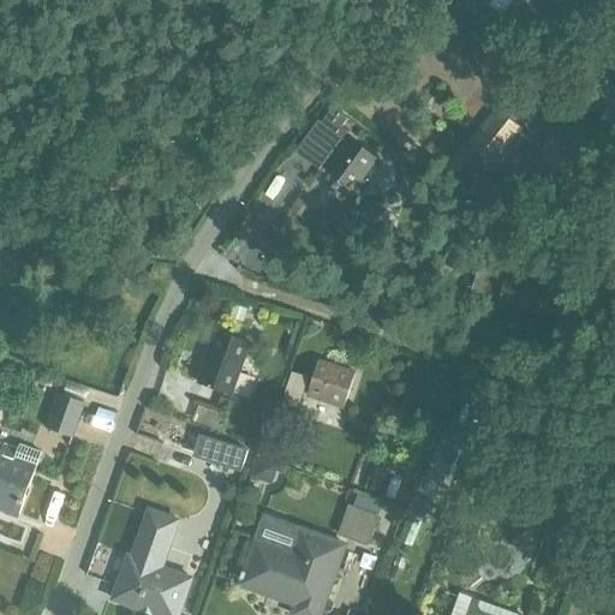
[(479,0),(499,15),(500,13),(503,16),(514,0),(479,0)]
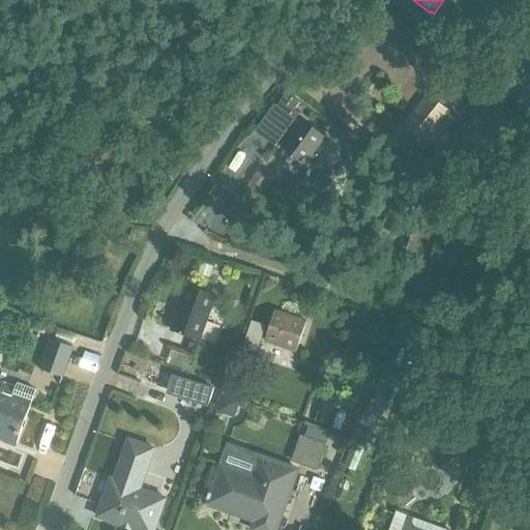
[(285,91),(255,131),(276,147),(300,115),(294,110),(299,102),(285,91)]
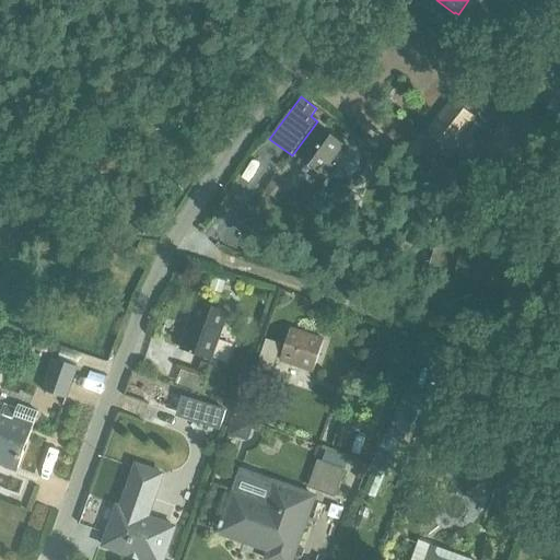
[(559,100),(556,97),(548,108),(559,116),(559,100)]
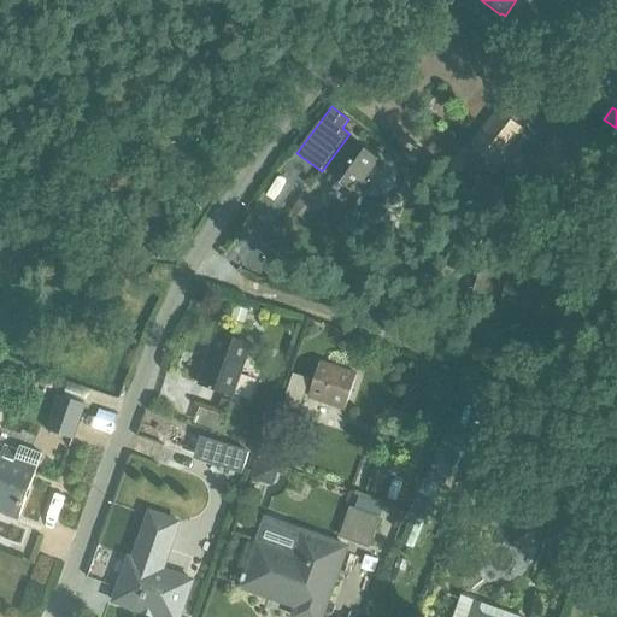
[(495,166),(526,129),(500,110),(471,147),(495,166)]
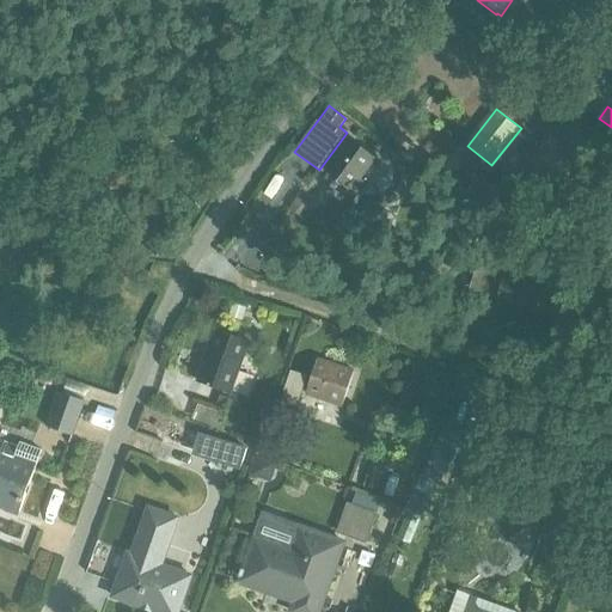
[(367,183),(362,179),(379,159),(352,139),(326,171),(360,195),(367,183)]
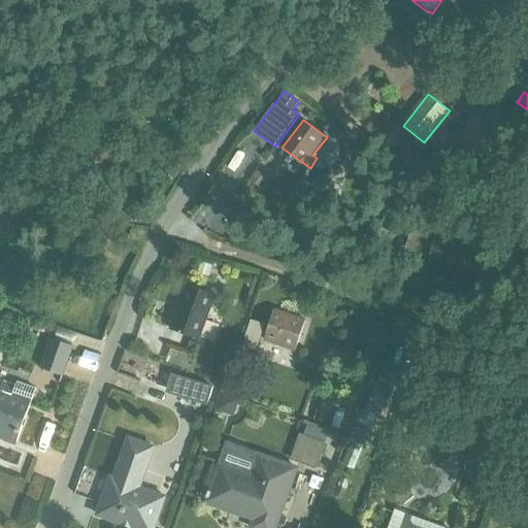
[(386,147),(400,145),(398,133),(385,135),(386,147)]
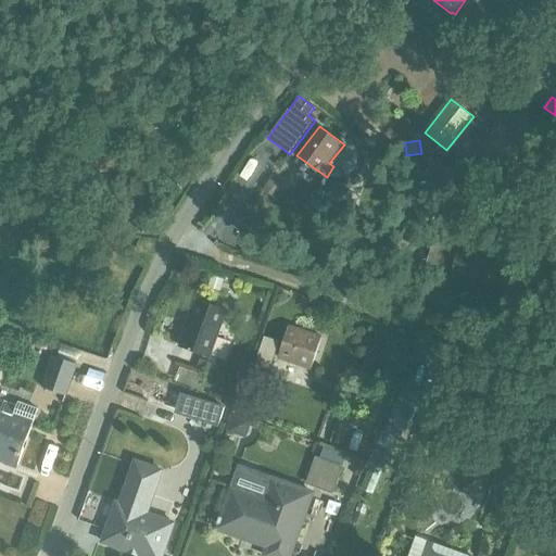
[(460,173),(465,169),(467,163),(463,158),(456,156),(452,161),(451,166),(454,172),(460,173)]
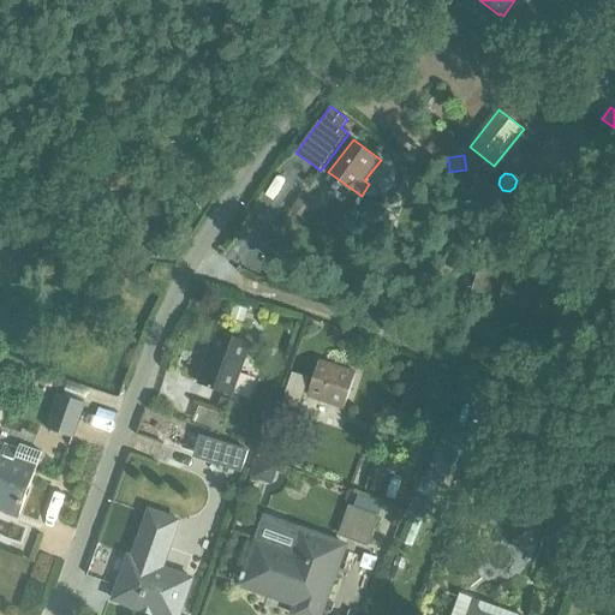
[(236,304),(231,317),(252,324),(255,315),(248,312),(249,308),(236,304)]
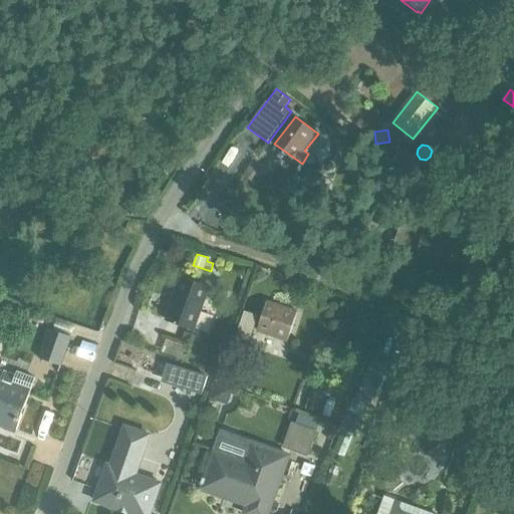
[(167,321),(194,330),(209,286),(183,277),(167,321)]
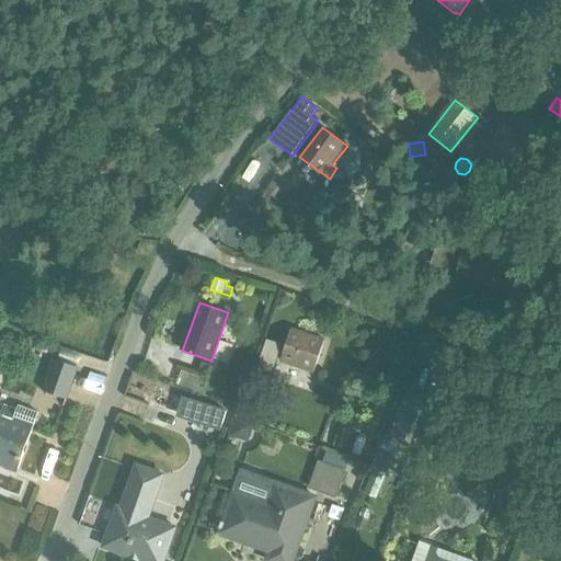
[(282,359),(264,354),(256,378),(273,384),(281,363),(313,374),(324,341),(292,330),(282,359)]
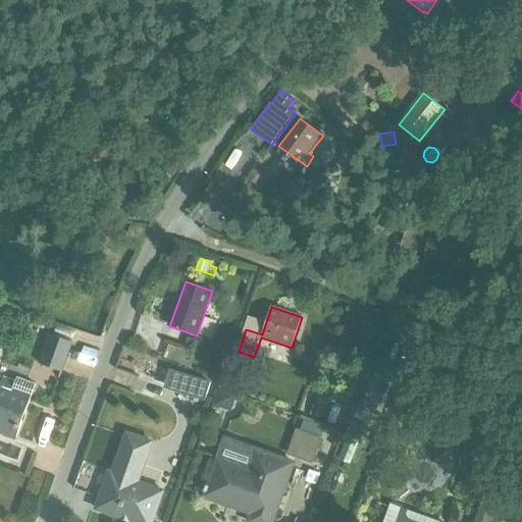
[(72,342),(50,334),(40,364),(62,372),(72,342)]
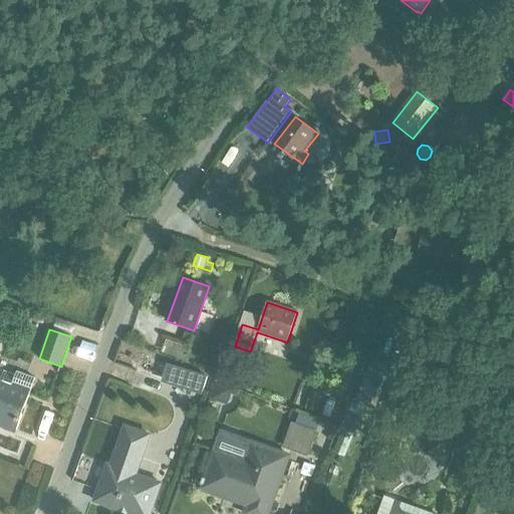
[(187,346),(170,340),(165,353),(182,359),(187,346)]
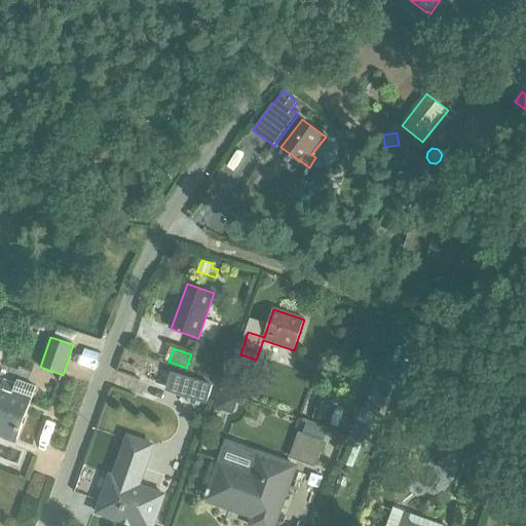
[(365,441),(393,379),(381,373),(352,435),(365,441)]
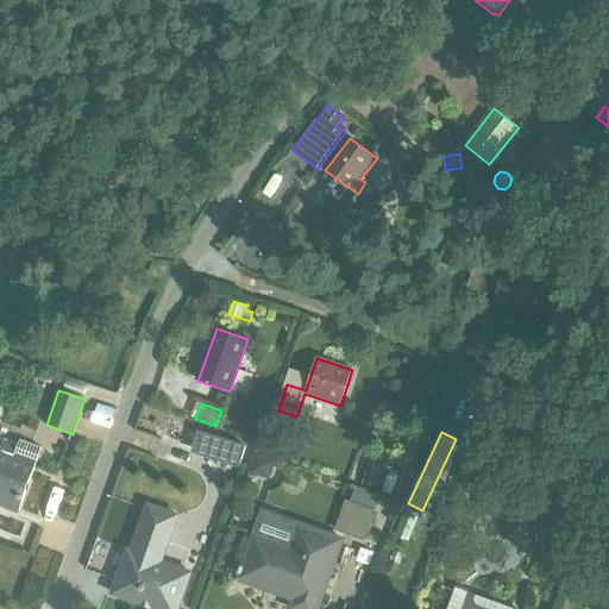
[(0,502),(20,510),(35,470),(42,449),(20,441),(20,444),(5,439),(4,443),(0,440),(0,502)]
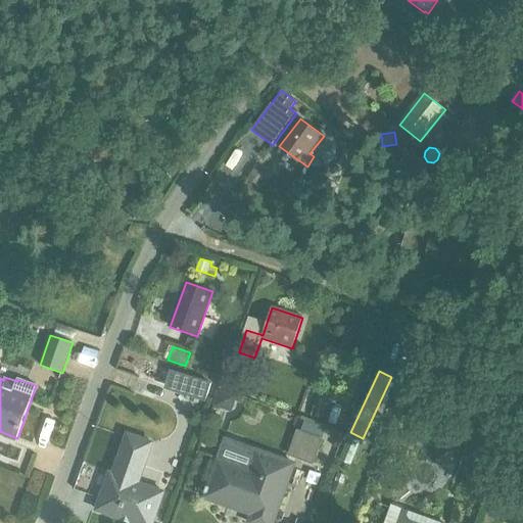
[(198,388),(186,395),(194,410),(206,402),(198,388)]
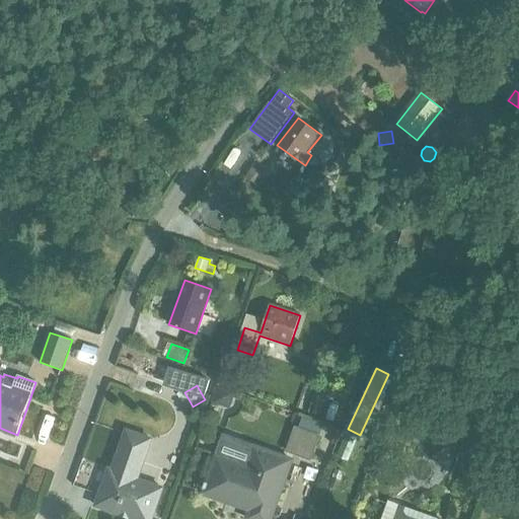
[(216,387),(211,401),(215,402),(214,404),(230,409),(235,393),(216,387)]
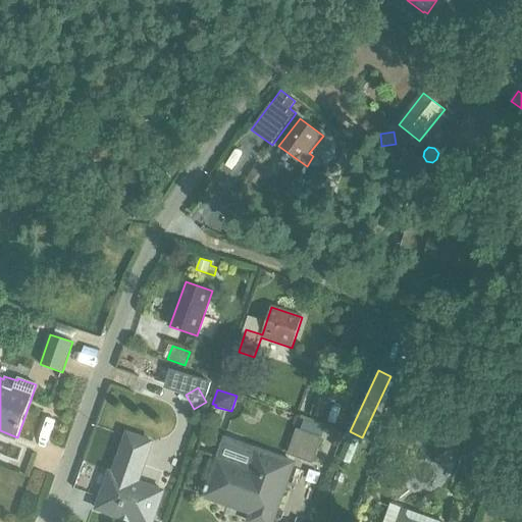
[(313,463),(322,437),(297,429),(289,454),(313,463)]
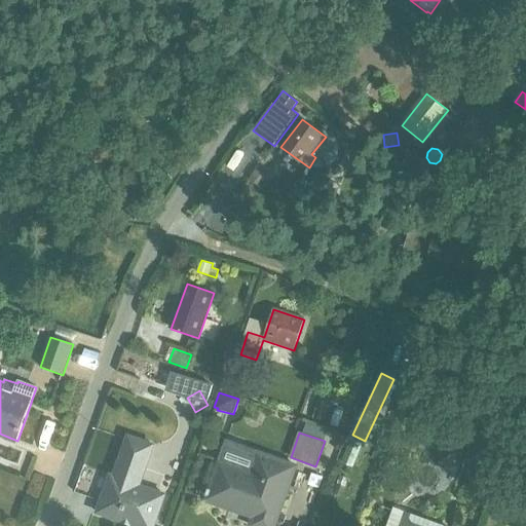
[(153,525),(165,492),(142,484),(155,446),(128,437),(114,479),(110,478),(98,513),(135,525),(153,525)]
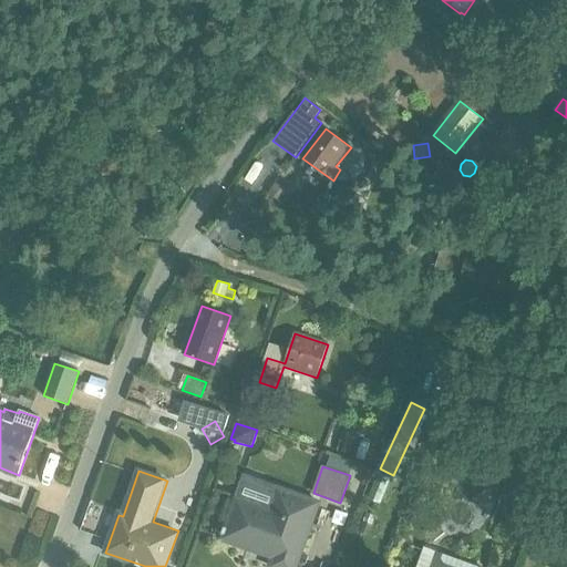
[(246,473),(222,539),(249,550),(259,554),(274,558),(270,566),(296,566),(320,500),(246,473)]
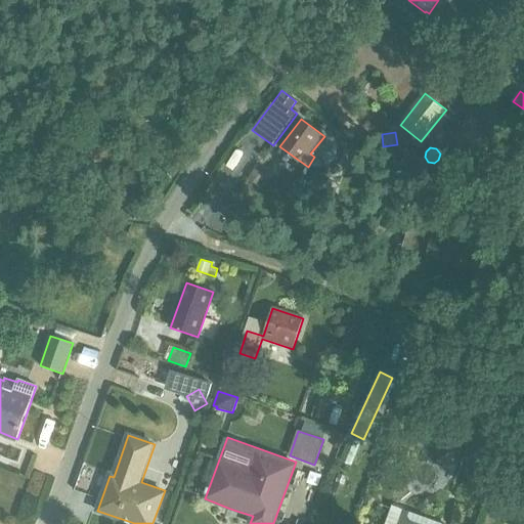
[(352,465),(361,442),(350,438),(341,461),(352,465)]
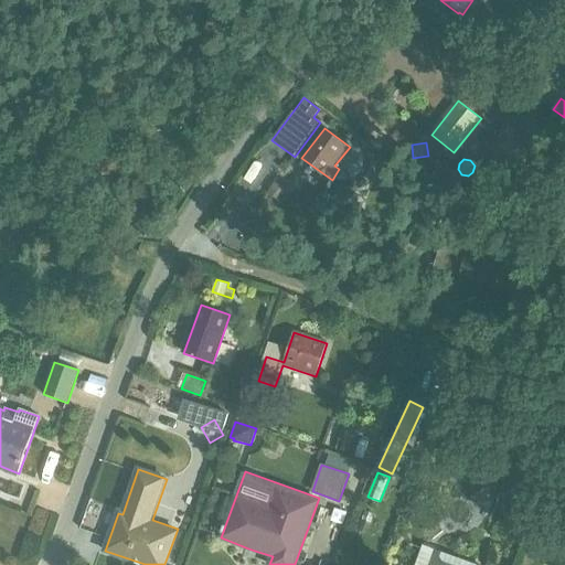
[(480,564),(423,544),(415,564),(480,564)]
